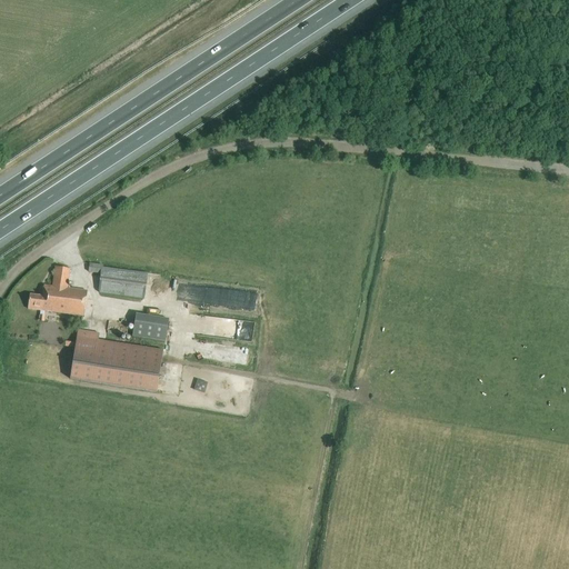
[(143,298),(146,273),(102,268),(102,266),(91,265),(90,272),(101,273),(99,292),(143,298)]
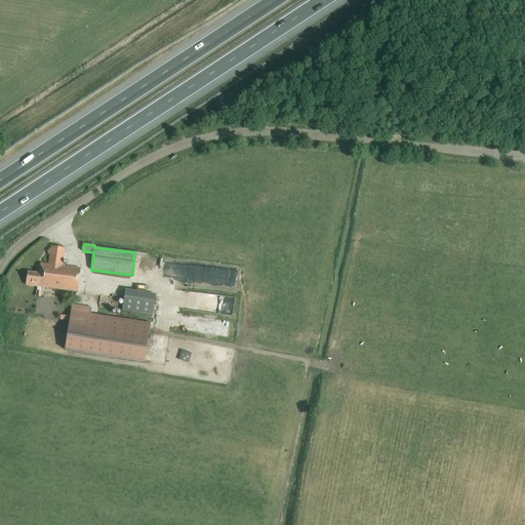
[(64,266),(64,264),(62,264),(64,248),(50,246),(48,265),(40,264),(39,274),(27,272),(26,285),(37,286),(35,296),(40,297),(41,292),(40,292),(40,287),(77,291),(80,268),(64,266)]
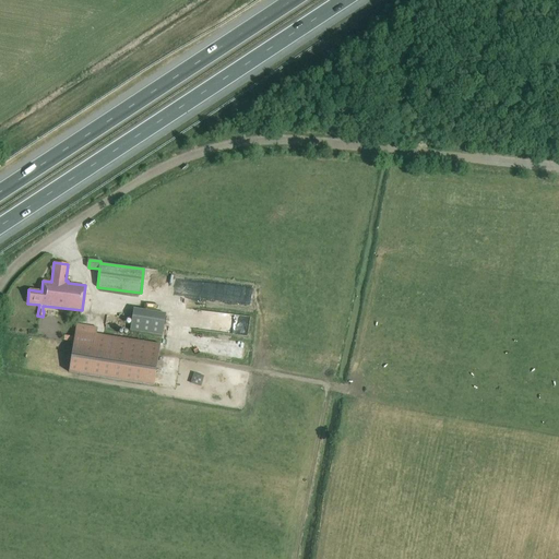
[(167,336),(170,313),(139,308),(134,330),(167,336)]
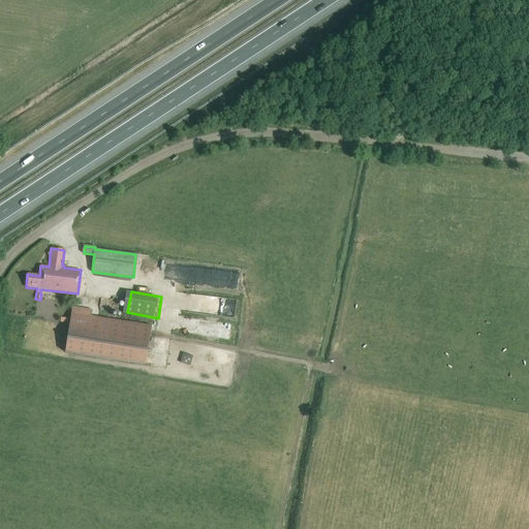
[(236,317),(238,299),(212,296),(210,313),(236,317)]
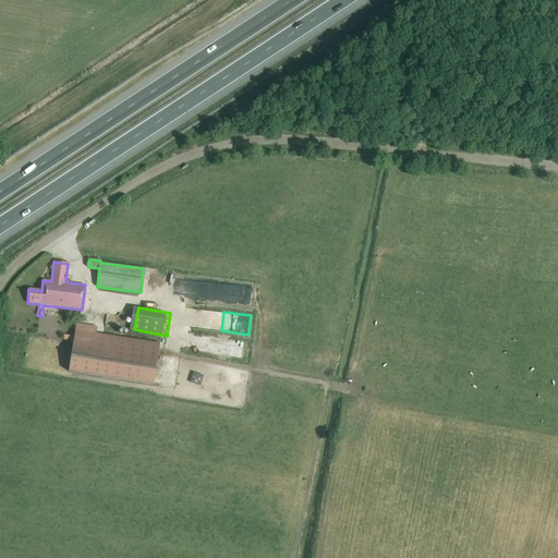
[(153,386),(159,344),(96,335),(97,328),(75,325),(68,373),(153,386)]
